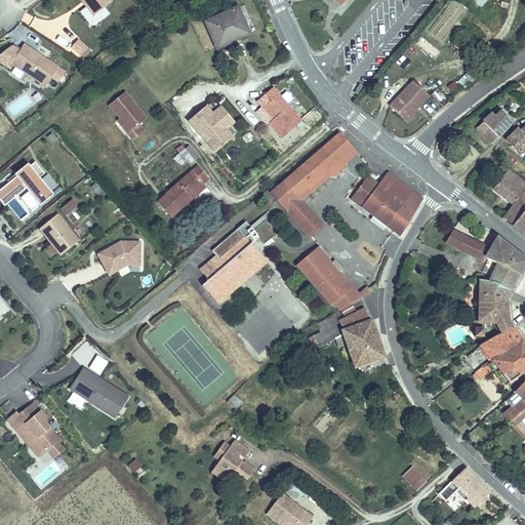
[(111,0),(88,0),(97,11),(111,0)]
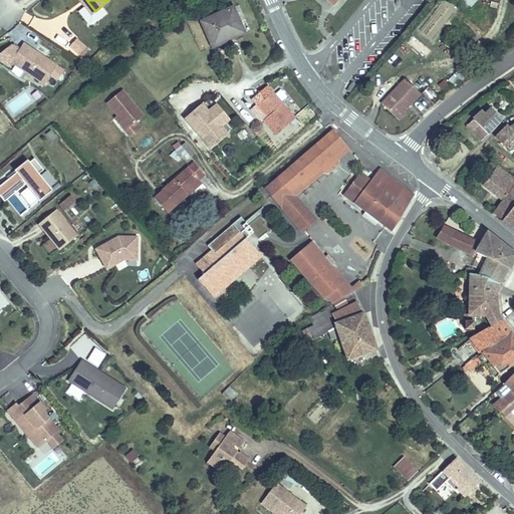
[(456,0),(468,9),(475,0),(456,0)]
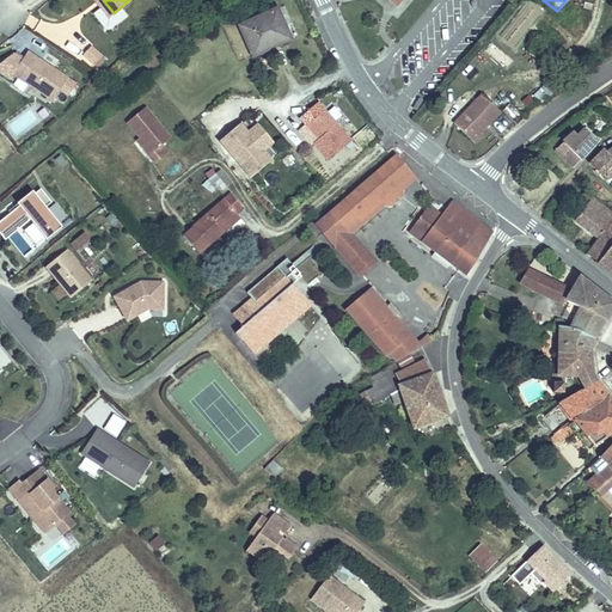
[(245,24),(256,47),(294,28),(282,4),(245,24)]
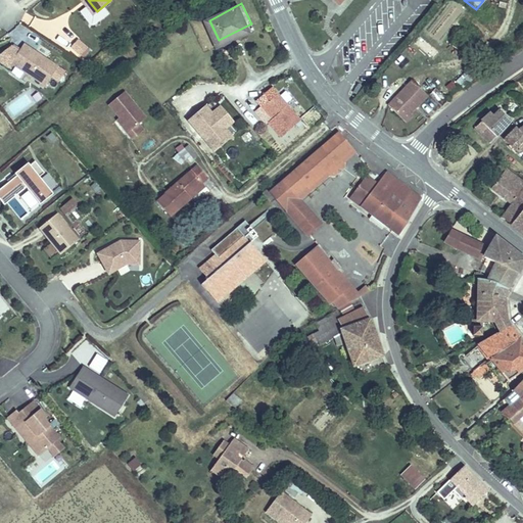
[(251,24),(219,40),(222,46),(254,30),(251,24)]
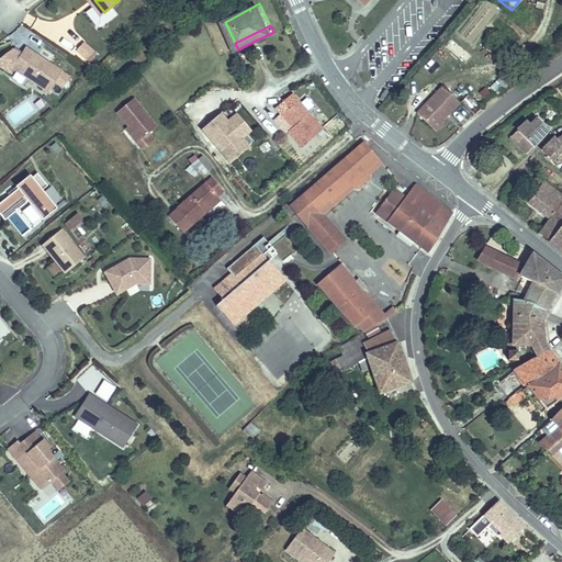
[(88,49),(92,44),(88,41),(83,46),(88,49)]
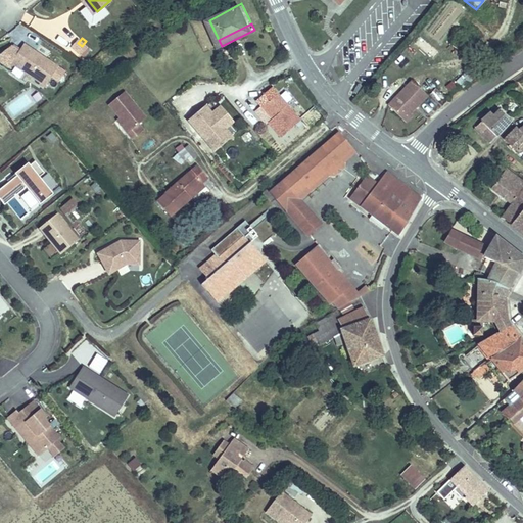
[(431,58),(437,52),(424,39),(418,45),(431,58)]
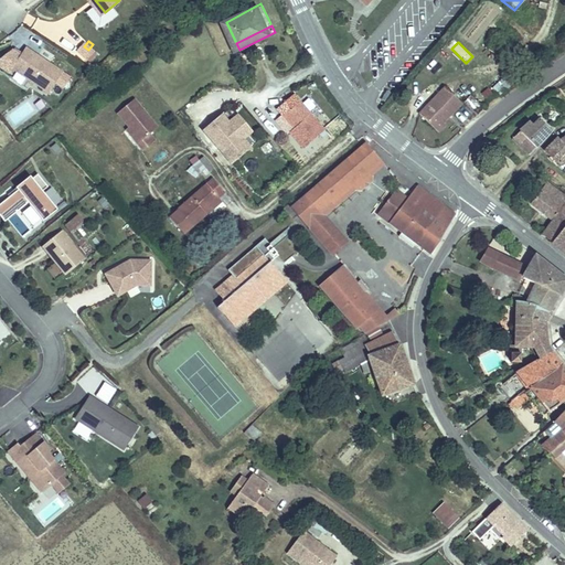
[(66,67),(30,43),(16,64),(53,88),(66,67)]
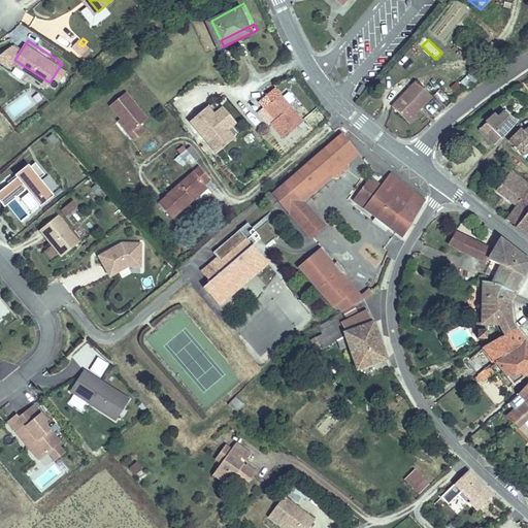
[(459,83),(468,88),(474,78),(465,72),(459,83)]
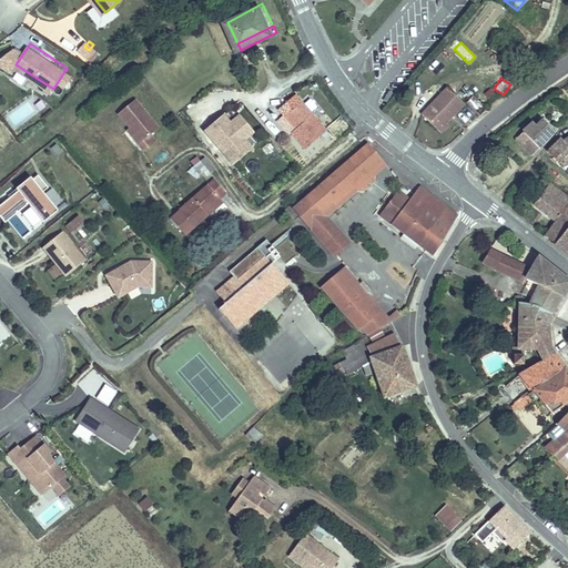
[(449,123),(468,104),(452,85),(424,113),(444,133),(452,125),(449,123)]
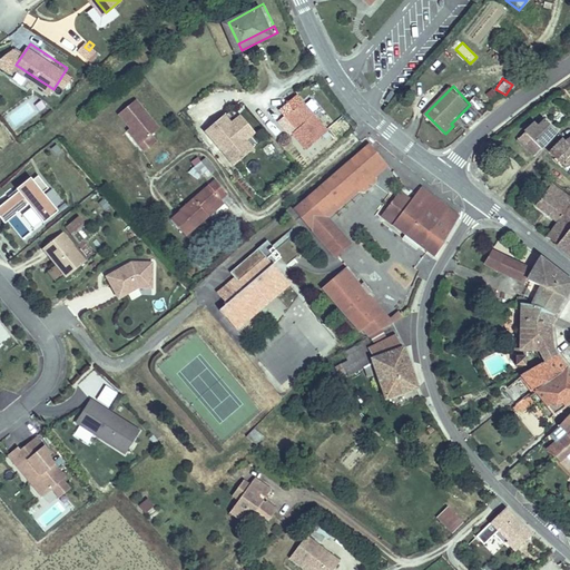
[(169,120),(146,92),(129,107),(140,120),(153,135),(149,137),(156,145),(164,138),(158,130),(169,120)]
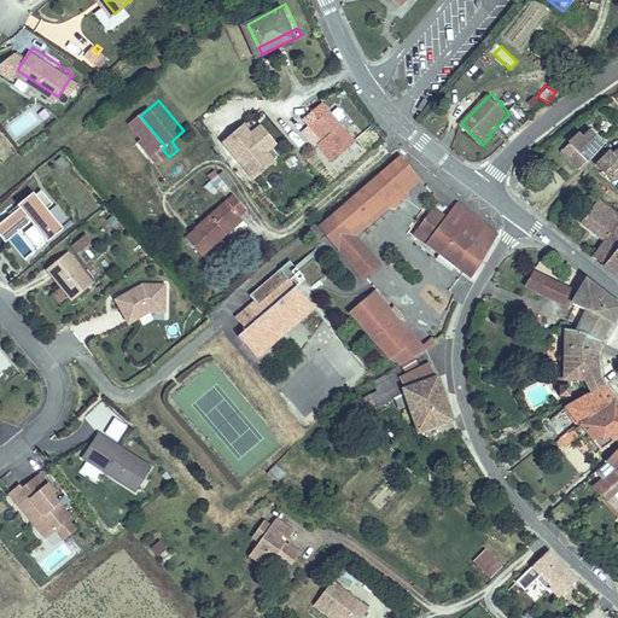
[(40,103),(6,122),(15,136),(48,117),(40,103)]
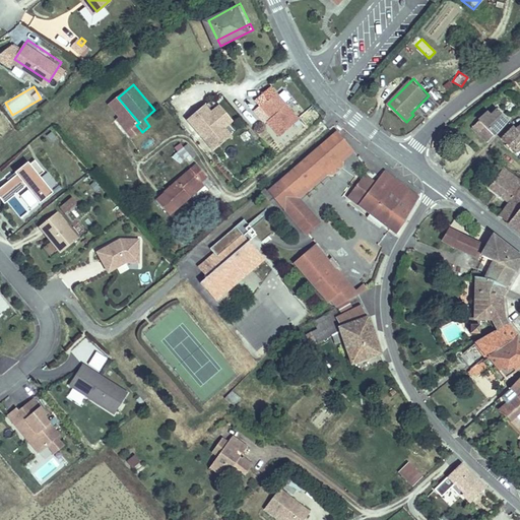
[(307,123),(279,87),(261,102),(267,109),(271,105),(281,117),(275,123),(287,138),(307,123)]
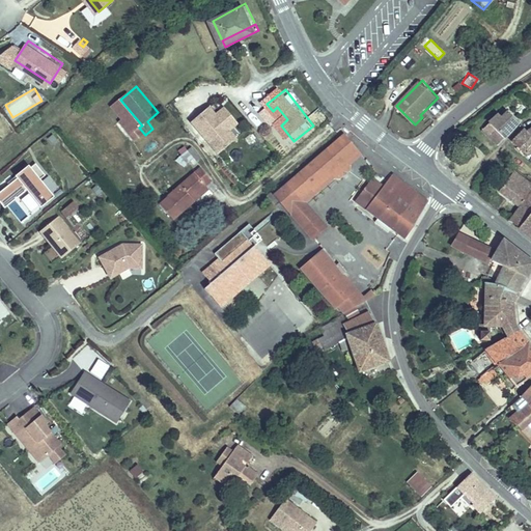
[(450,110),(458,104),(445,90),(439,98),(450,110)]
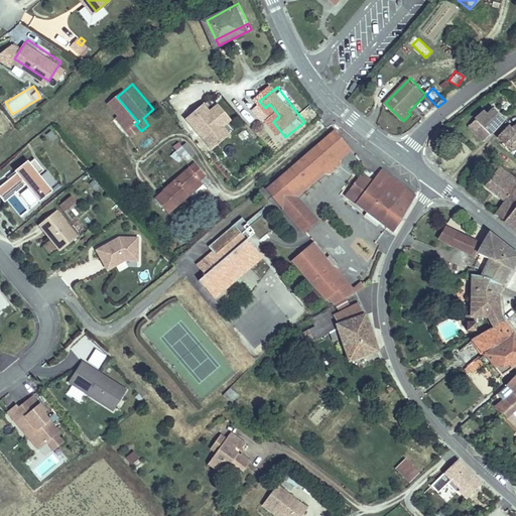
[(215,104),(198,118),(222,148),(239,134),(215,104)]
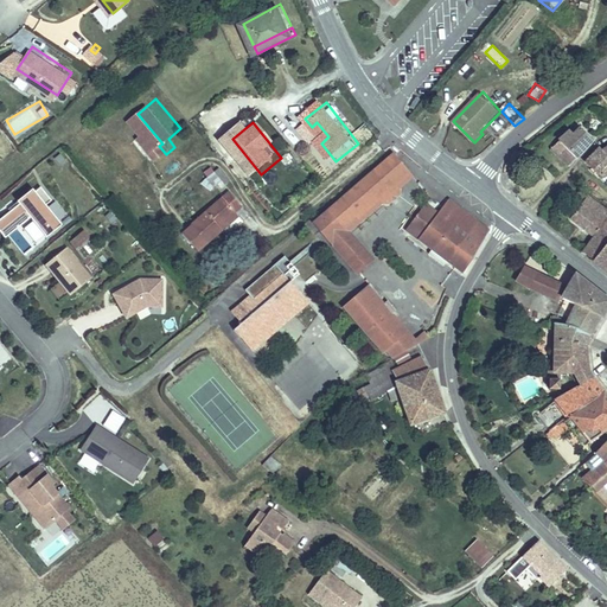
[(328,136),(317,122),(312,127),(310,128),(321,144),(328,136)]
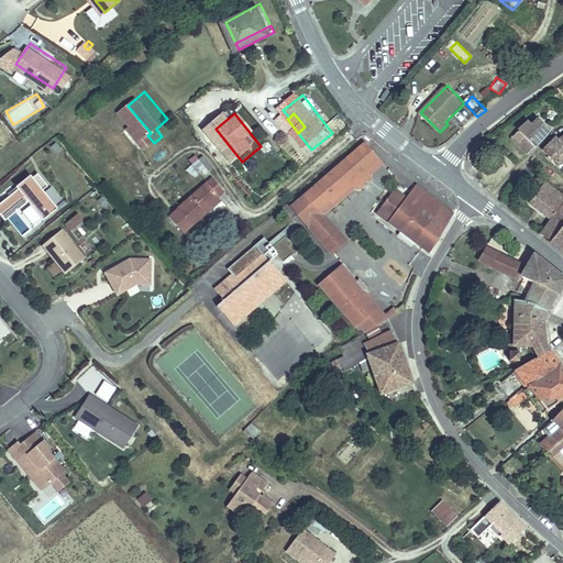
[(250,114),(241,121),(254,138),(263,131),(250,114)]
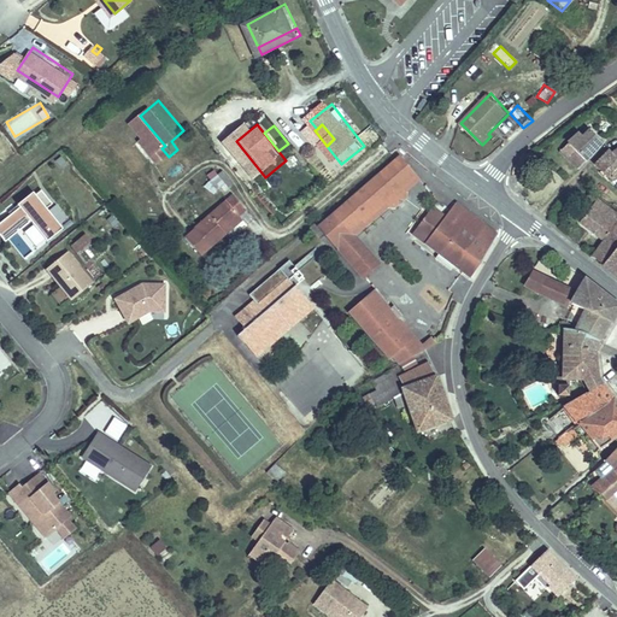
[(165,146),(152,130),(150,133),(162,148),(165,146)]
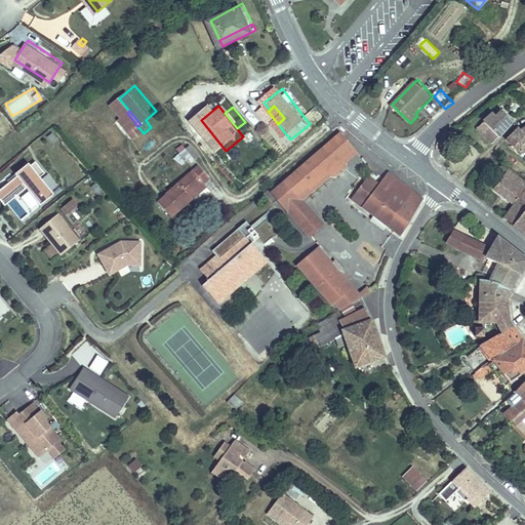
[(518,121),(507,111),(500,116),(496,113),(481,129),(494,143),(518,121)]
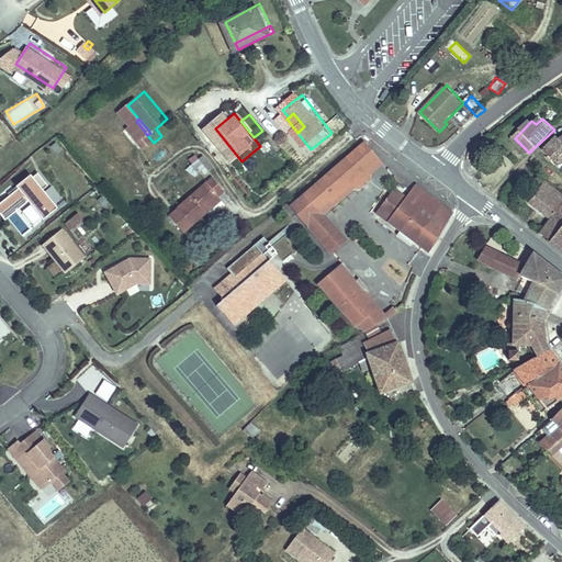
[(559,161),(561,158),(561,143),(558,139),(555,137),(543,150),(559,161)]
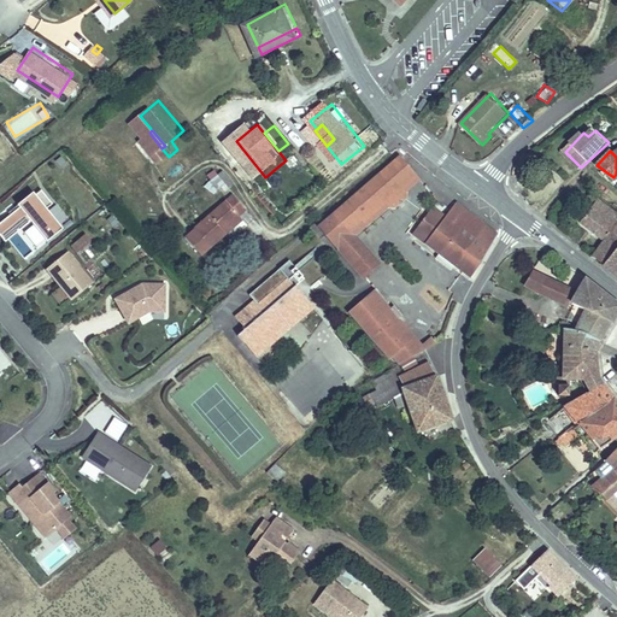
[(344,238),(383,204),(387,209),(399,212),(409,204),(410,199),(407,194),(401,188),(413,176),(400,160),(315,233),(357,282),(370,270),(344,238)]
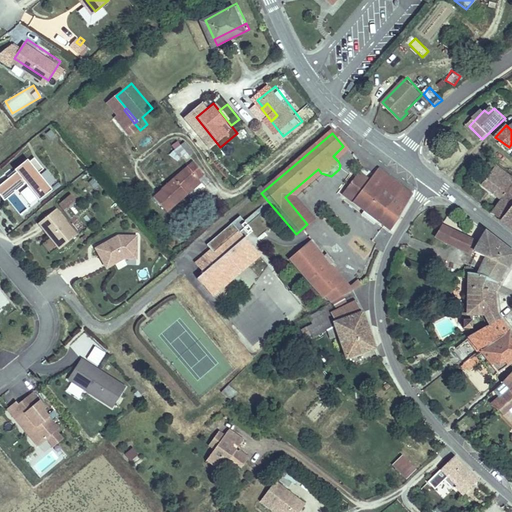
[(175,163),(192,152),(184,141),(168,152),(175,163)]
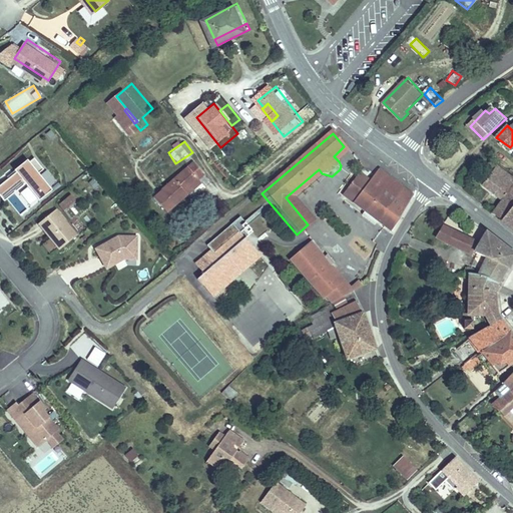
[(453,153),(461,158),(468,149),(460,143),(453,153)]
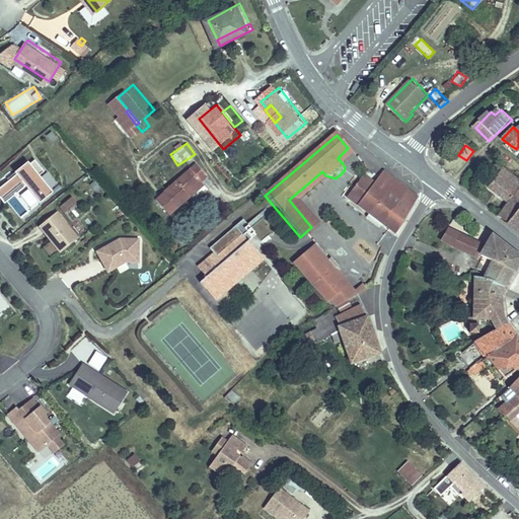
[(55,190),(41,173),(46,168),(36,157),(31,161),(29,159),(17,169),(18,171),(10,178),(0,186),(0,187),(9,198),(16,193),(15,191),(26,181),(27,183),(42,200),(55,190)]
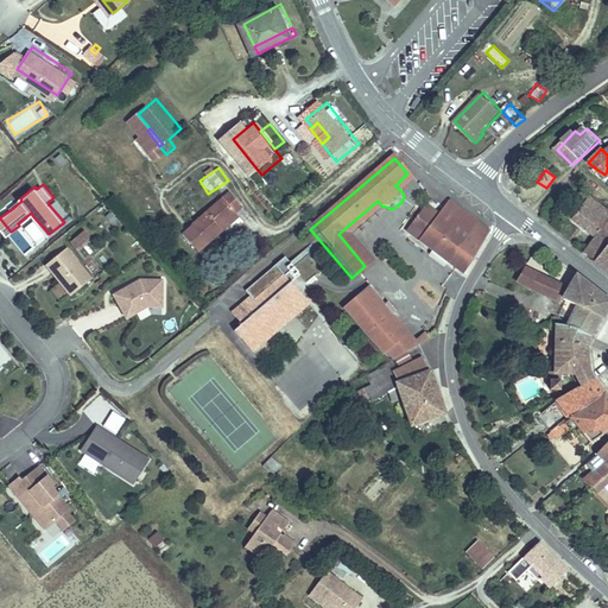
[(571,201),(561,192),(557,198),(567,207),(571,201)]
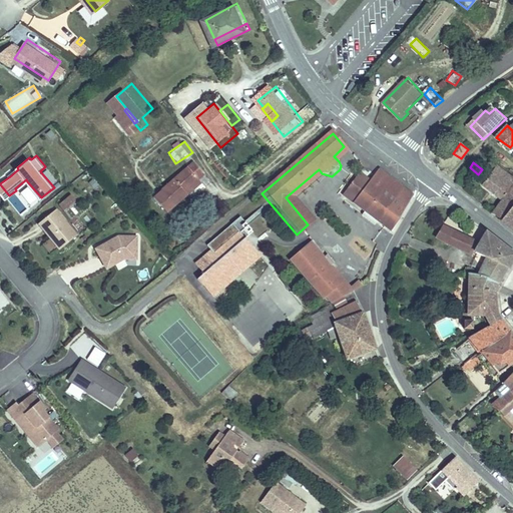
[(503,199),(512,186),(512,179),(491,162),(477,178),(503,199)]
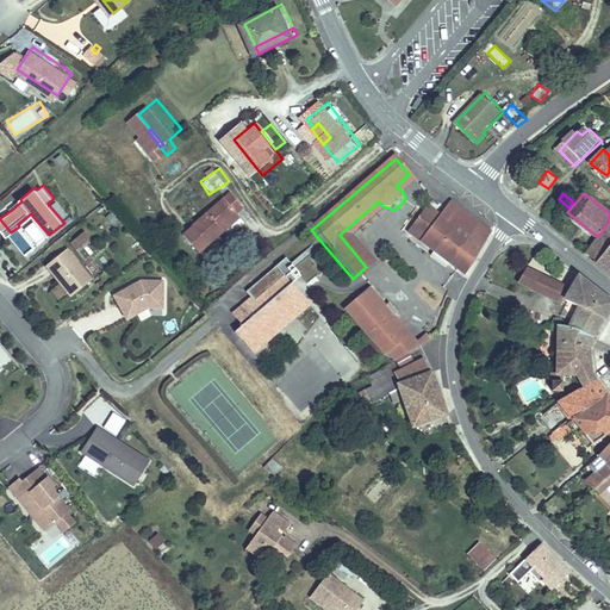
[(194,240),(205,253),(218,242),(223,249),(238,236),(234,230),(250,216),(256,210),(246,195),(194,240)]
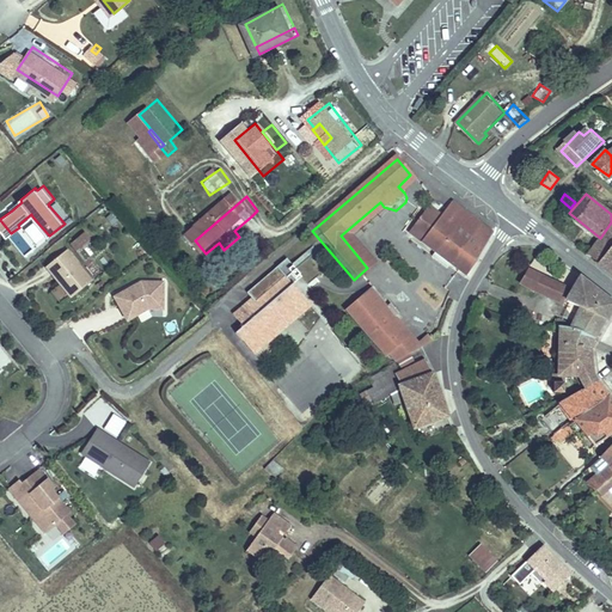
[(12,210),(22,202),(20,200),(11,208),(12,210)]
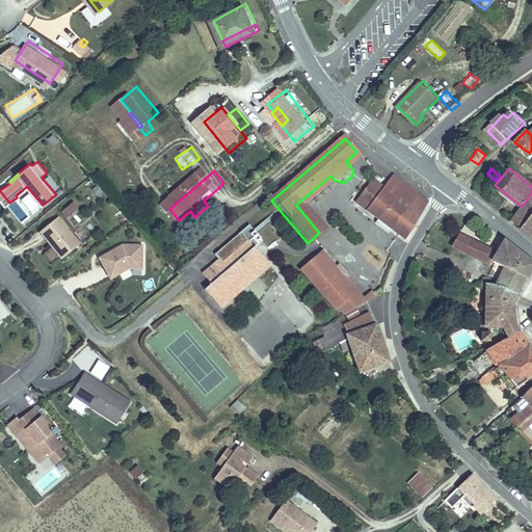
[(417,220),(431,202),(421,192),(405,179),(401,176),(400,175),(390,186),(378,177),(360,197),(404,237),(417,220)]
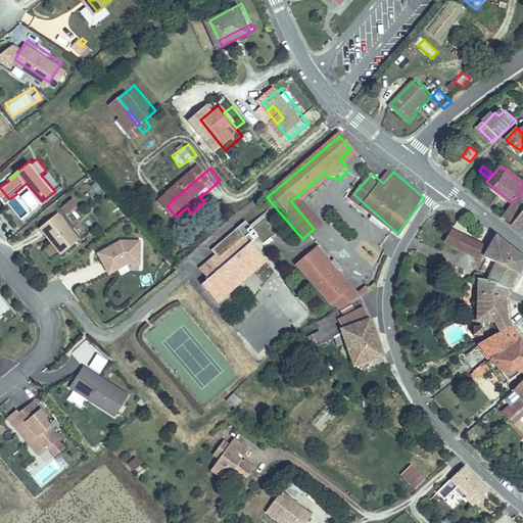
[(16,193),(28,185),(27,183),(15,192),(16,194),(16,193)]
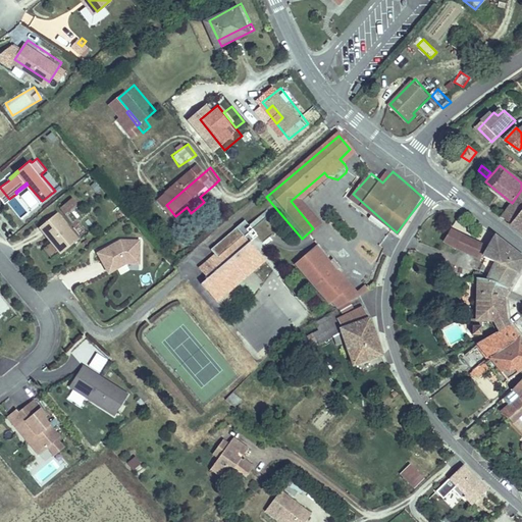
[(218,190),(214,185),(200,197),(204,202),(218,190)]
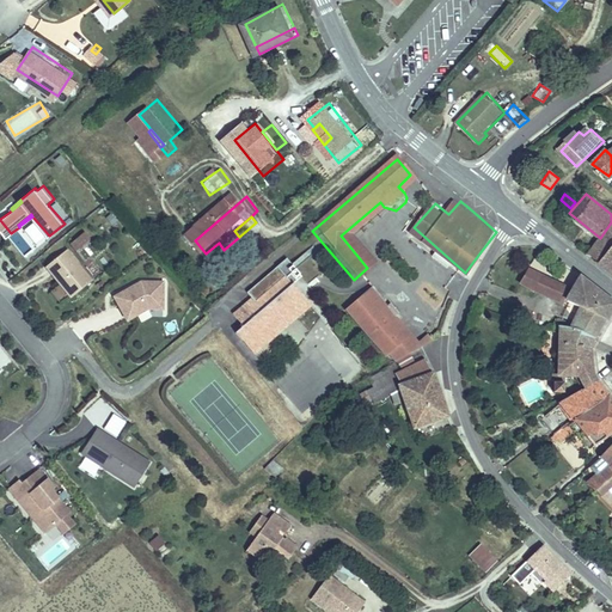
[(611,269),(611,222),(600,238),(589,251),(611,269)]
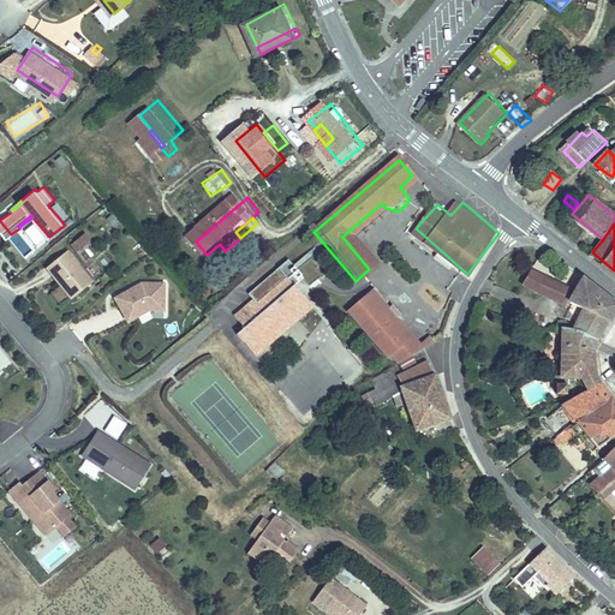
[(70,243),(76,251),(91,240),(85,232),(70,243)]
